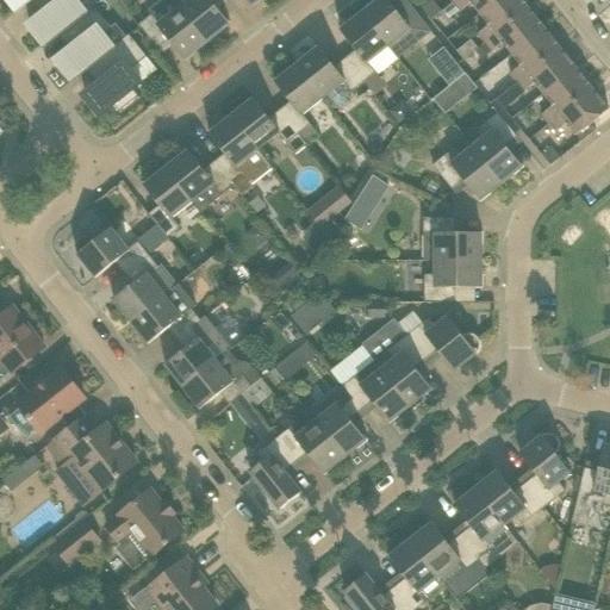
[(31,0),(6,0),(17,12),(31,0)]
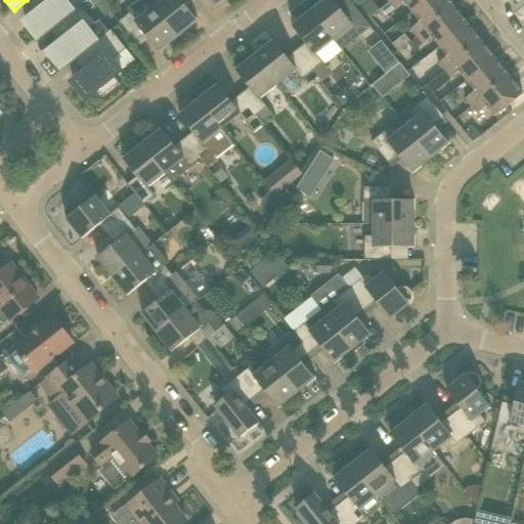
[(75,10),(75,9),(67,0),(27,0),(39,15),(27,26),(38,40),(50,31),(75,10)]
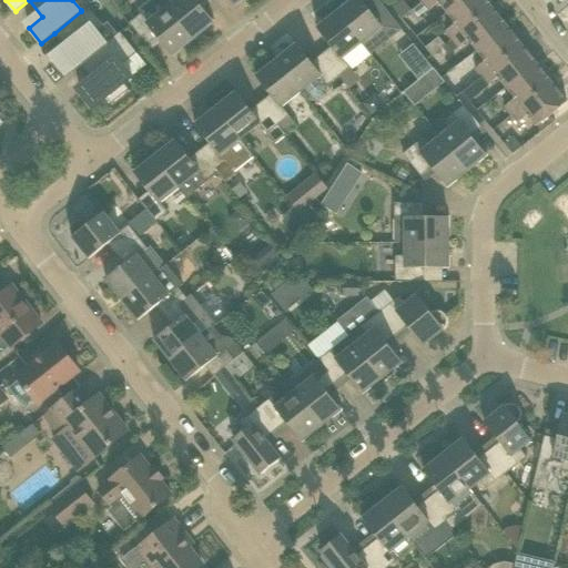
[(173,54),(193,38),(168,7),(162,0),(149,0),(138,9),(141,13),(130,22),(146,44),(158,36),(173,54)]
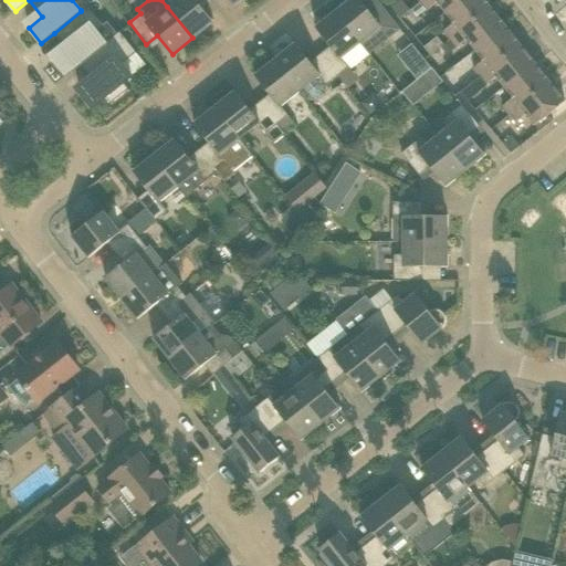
[(176,0),(167,7),(192,38),(212,22),(198,3),(201,0),(176,0)]
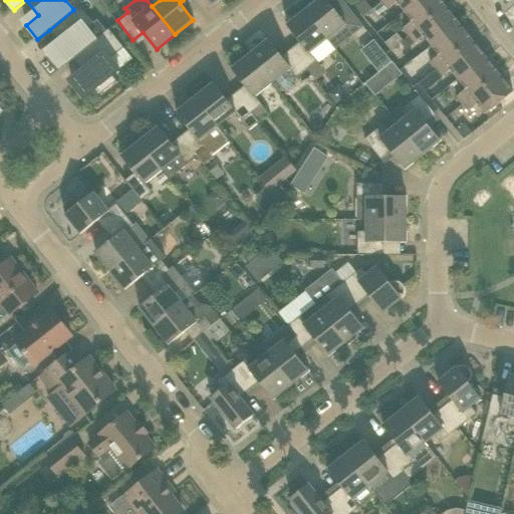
[(363,26),(358,20),(346,5),(337,12),(326,0),(318,0),(305,11),(336,48),(363,26)]
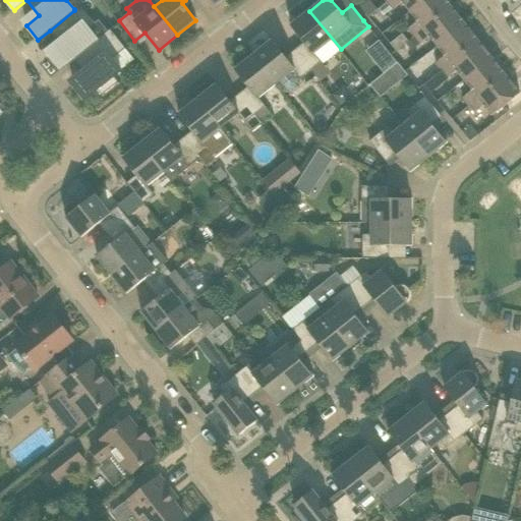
[(377,8),(370,0),(357,0),(368,14),(377,8)]
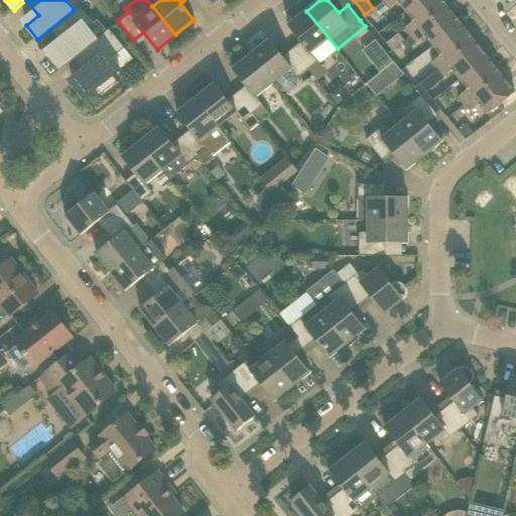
[(385,0),(383,2),(389,10),(399,3),(406,12),(420,0),(385,0)]
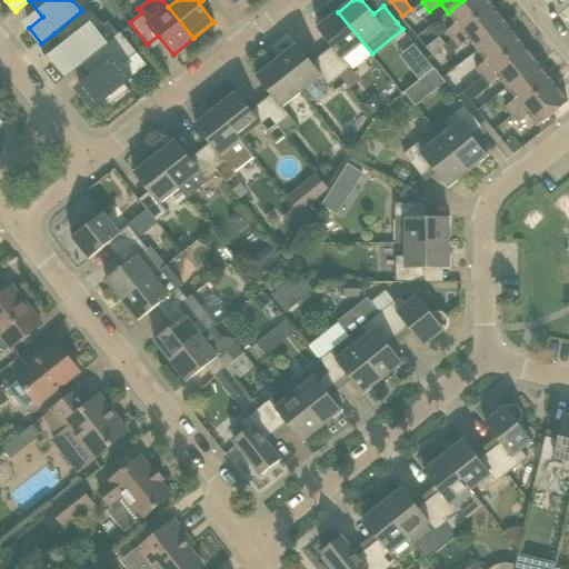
[(452,40),(496,6),(490,0),(463,0),(448,13),(456,23),(446,32),(452,40)]
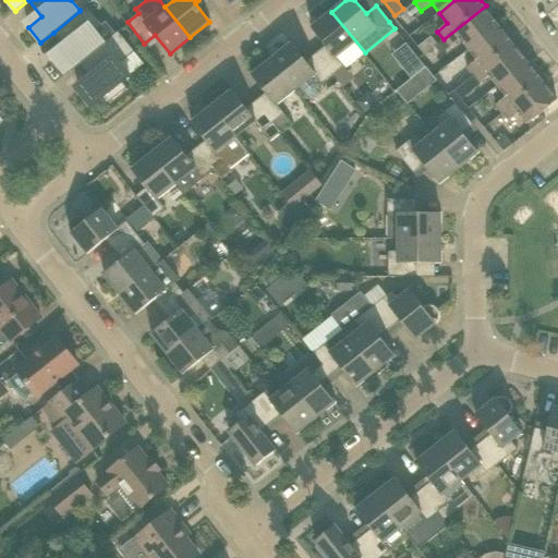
[(65,75),(80,64),(106,44),(105,43),(96,31),(102,25),(86,4),(80,10),(80,11),(53,33),(67,49),(53,59),(65,75)]
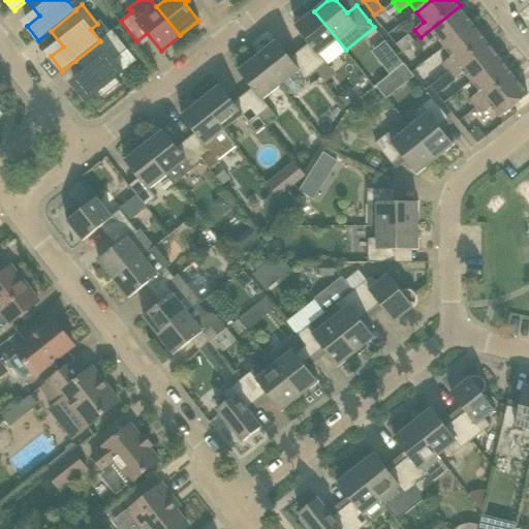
[(466,13),(461,5),(421,37),(427,45),(437,37),(444,47),(472,25),(465,14),(466,13)]
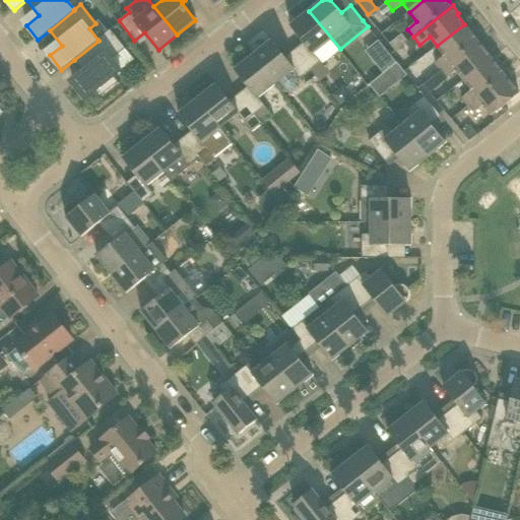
[(304,42),(295,50),(311,69),(320,62),(322,64),(340,49),(309,11),(291,24),(290,25),(304,42)]
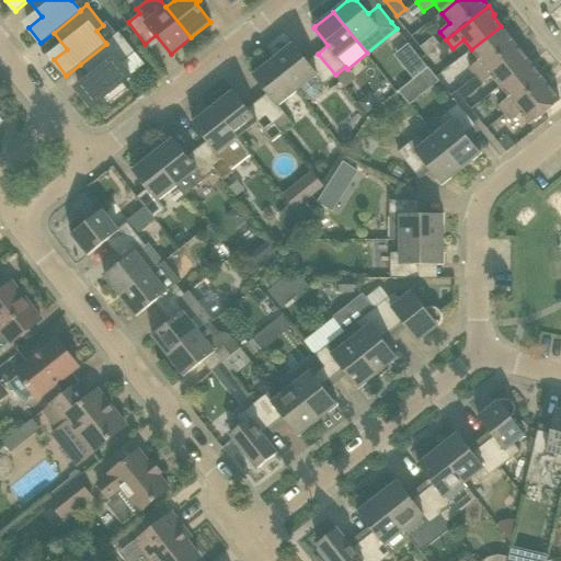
[(469,69),(476,77),(518,43),(512,35),(510,36),(501,26),(471,49),(480,60),(469,69)]
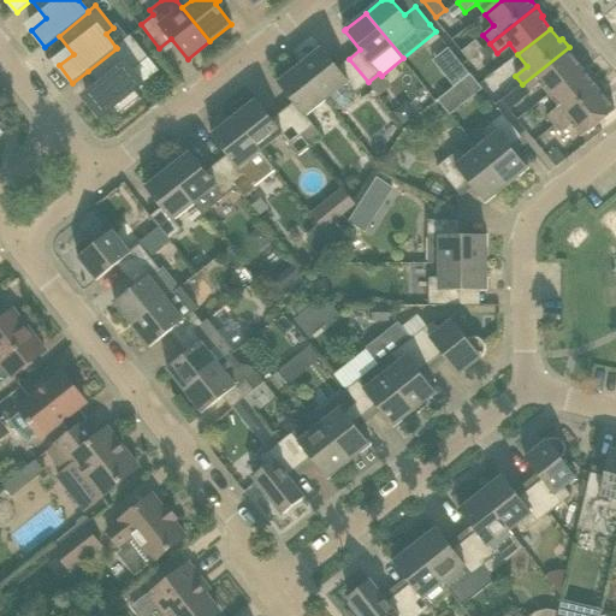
[(131,35),(116,47),(117,48),(88,71),(102,89),(87,101),(100,118),(116,106),(120,113),(140,98),(135,90),(144,83),(134,70),(148,58),(131,35)]
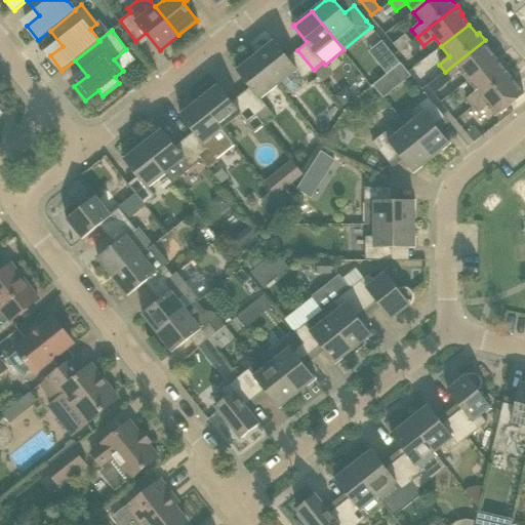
[(300,87),(304,78),(314,70),(297,50),(288,57),(274,40),(273,41),(274,41),(255,55),(279,84),(279,83),(285,91),(294,93),(300,87)]
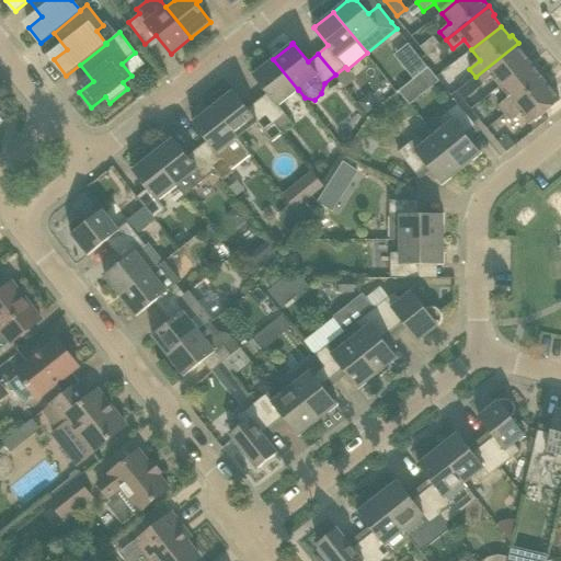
[(439,48),(445,55),(451,49),(446,43),(439,48)]
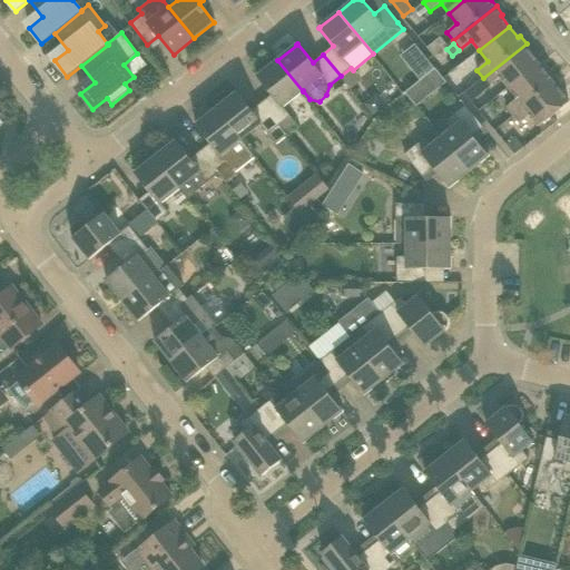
[(532,51),(527,43),(483,78),(490,86),(500,78),(509,89),(539,65),(530,53),(532,51)]
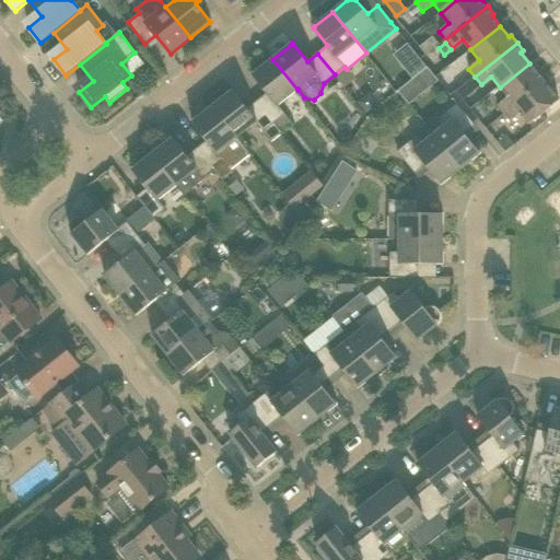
[(267,93),(257,101),(275,123),(286,114),(278,105),(298,90),(272,59),(254,74),(254,73),(253,74),(267,93)]
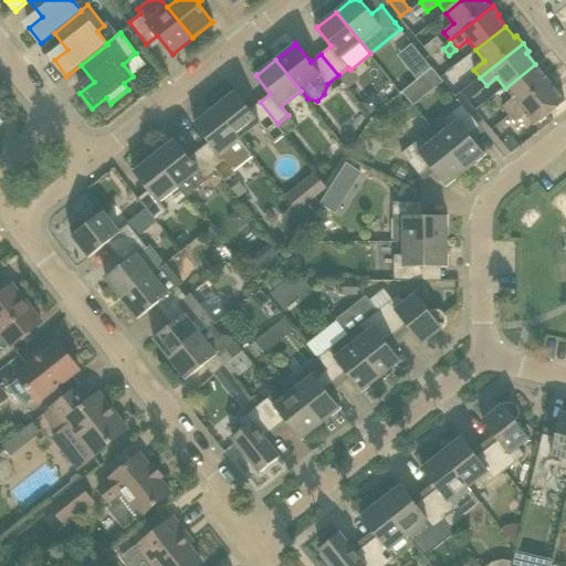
[(503,106),(510,115),(553,81),(546,73),(544,74),(535,64),(505,88),(513,98),(503,106)]
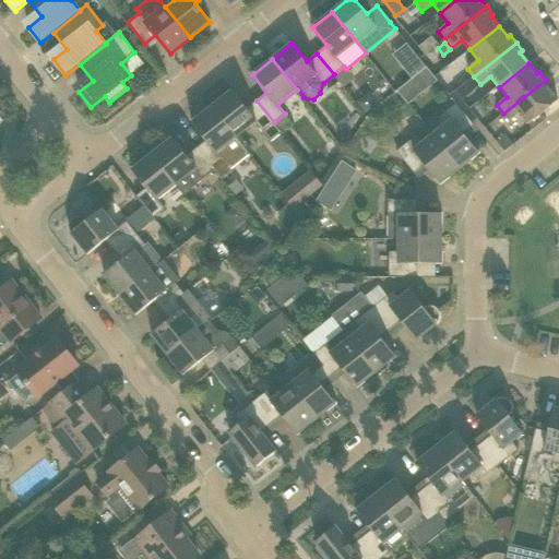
[(427,67),(397,92),(408,105),(438,80),(427,67)]
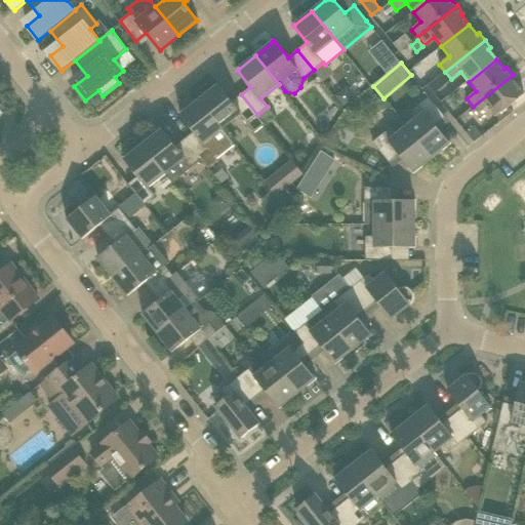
[(513,75),(473,107),(479,114),(488,107),(496,116),(524,94),(516,83),(518,82),(513,75)]
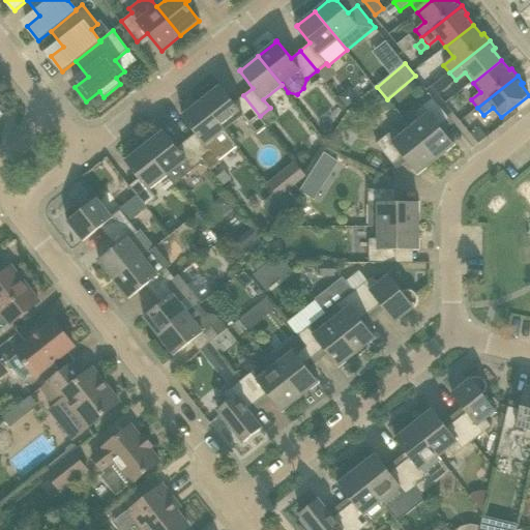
[(447,87),(441,79),(432,87),(438,94),(447,87)]
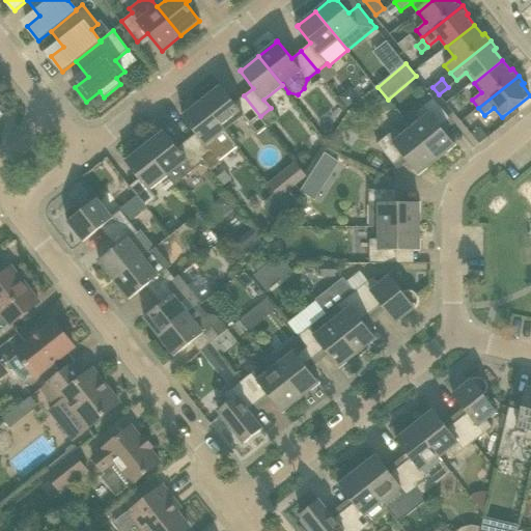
[(220,87),(202,101),(225,130),(243,116),(257,134),(268,126),(260,116),(244,95),(234,103),(220,86),(219,86),(220,87)]
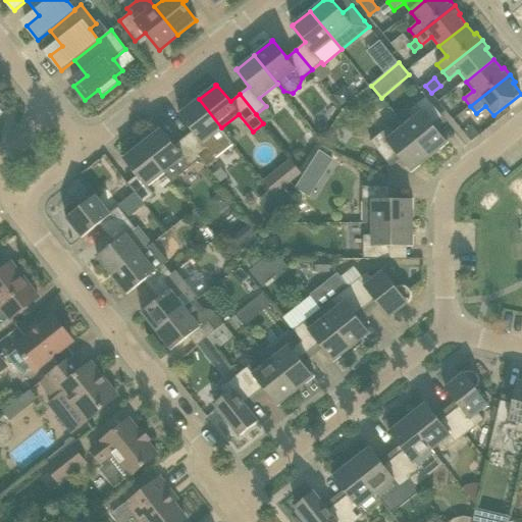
[(414,117),(404,125),(430,157),(448,143),(433,124),(442,116),(426,96),(408,111),(414,117)]
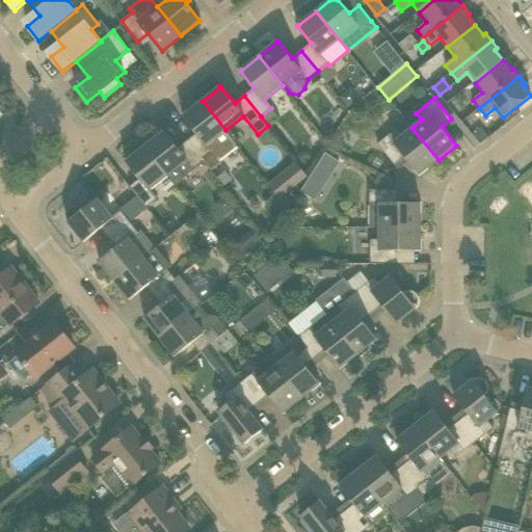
[(225,130),(203,101),(201,103),(198,100),(184,111),(186,114),(184,115),(183,116),(196,133),(187,141),(205,162),(212,171),(221,163),(219,161),(237,147),(224,131),(225,130)]
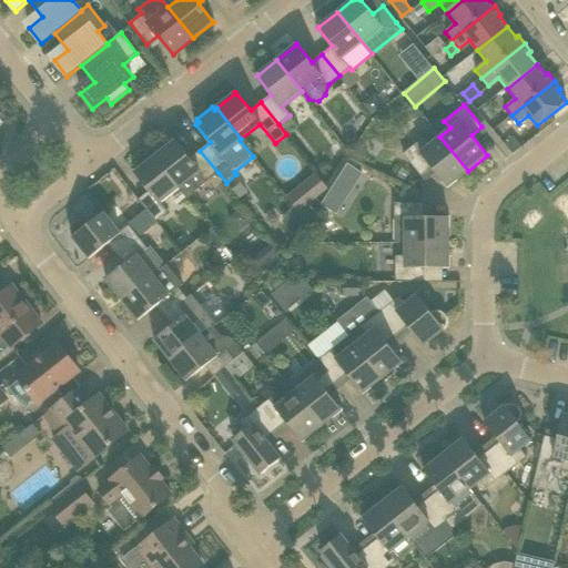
[(468,171),(439,137),(429,144),(424,138),(404,153),(422,175),(432,166),(448,188),(468,171)]
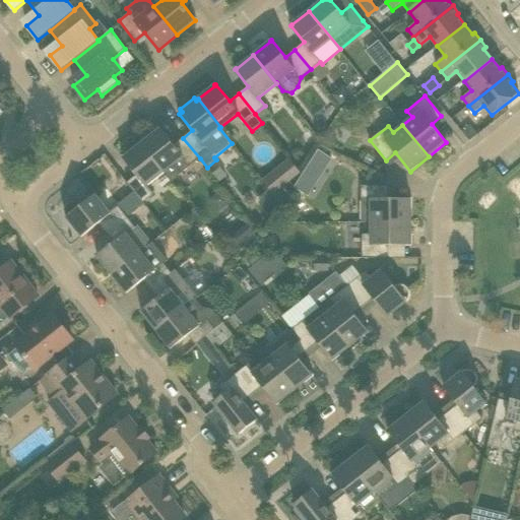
[(469,141),(477,135),(470,125),(462,132),(469,141)]
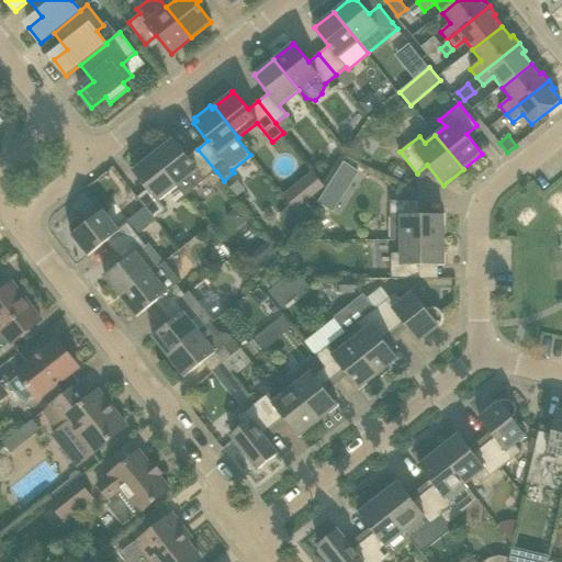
[(154,155),(178,186),(186,195),(216,171),(198,149),(188,157),(173,138),(172,139),(154,155)]
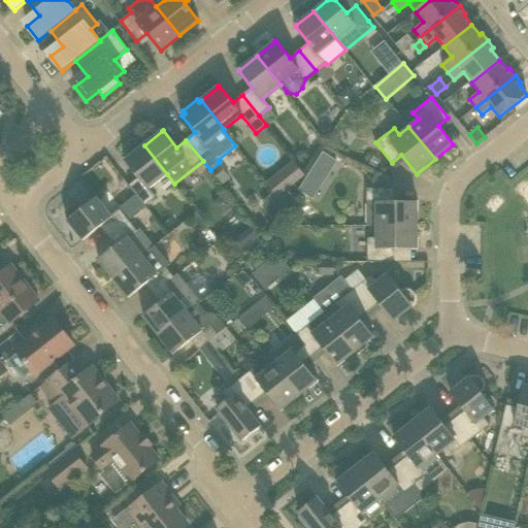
[(150,189),(167,174),(144,145),(126,160),(126,159),(125,160),(138,177),(129,185),(145,205),(156,197),(150,189)]
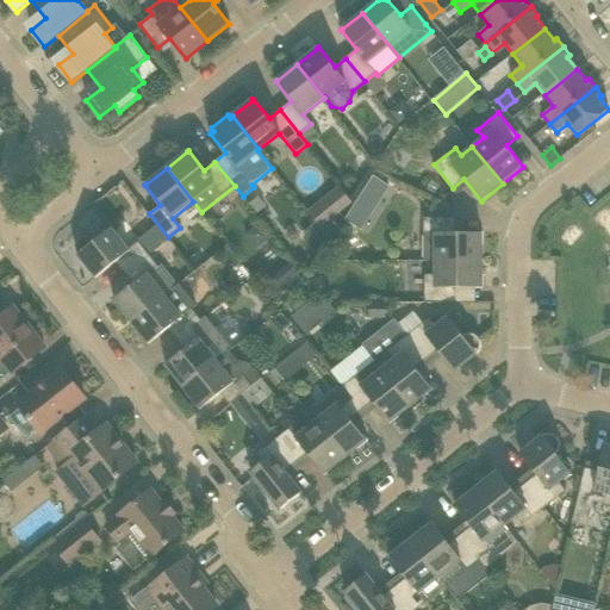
[(361,192),(377,201),(388,184),(373,174),(361,192)]
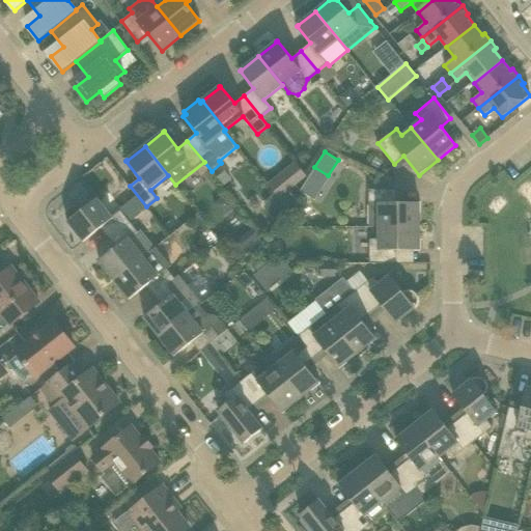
[(283,204),(292,197),(282,184),(273,192),(283,204)]
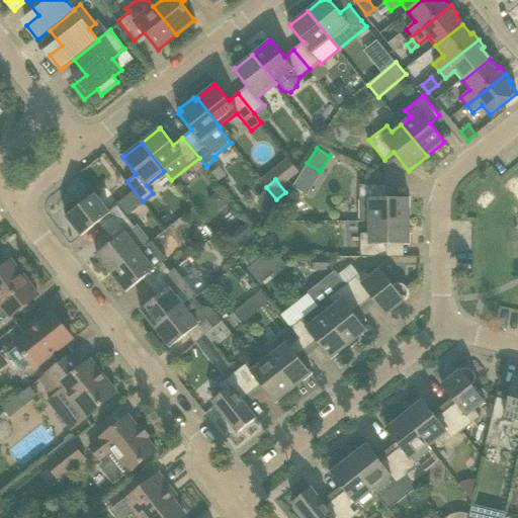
[(361,221),(369,221),(410,221),(410,198),(386,198),(386,185),(360,185),(361,221)]
